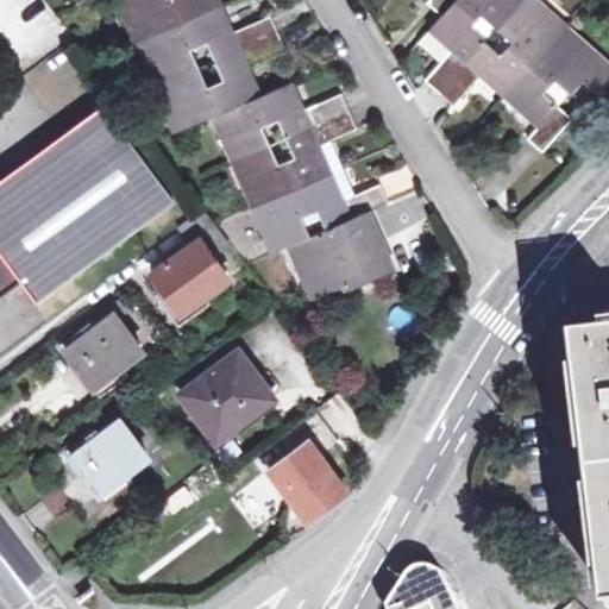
[(378,183),(355,194),(340,200),(328,171),(315,144),(330,138),(355,127),(339,94),(302,110),(288,82),(257,94),(245,67),(283,50),(268,16),(231,32),(215,0),(118,0),(175,131),(212,114),(272,250),(288,243),(311,294),(341,280),(344,286),(390,267),(365,209),(387,201),(378,183)]
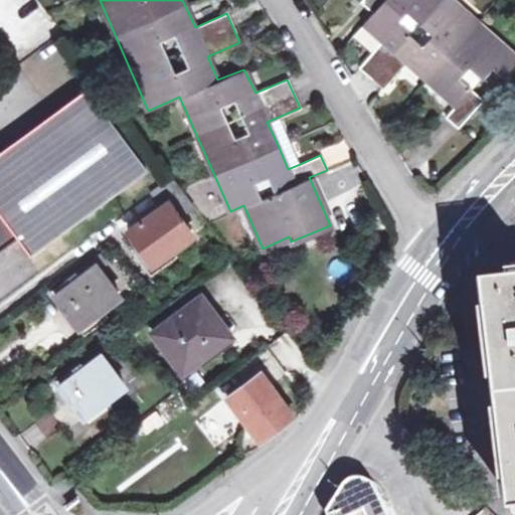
[(482,100),(458,77),(468,66),(482,78),(491,67),(502,76),(514,60),(514,56),(450,0),(362,0),(361,1),(372,12),(363,23),(382,40),(359,66),(382,88),(406,60),(456,106),(446,117),(458,127),(482,100)]
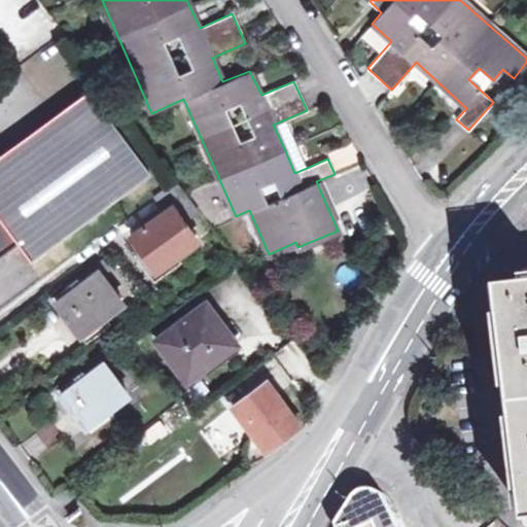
[(0,253),(16,242),(30,261),(149,173),(86,91),(0,154),(0,253)]
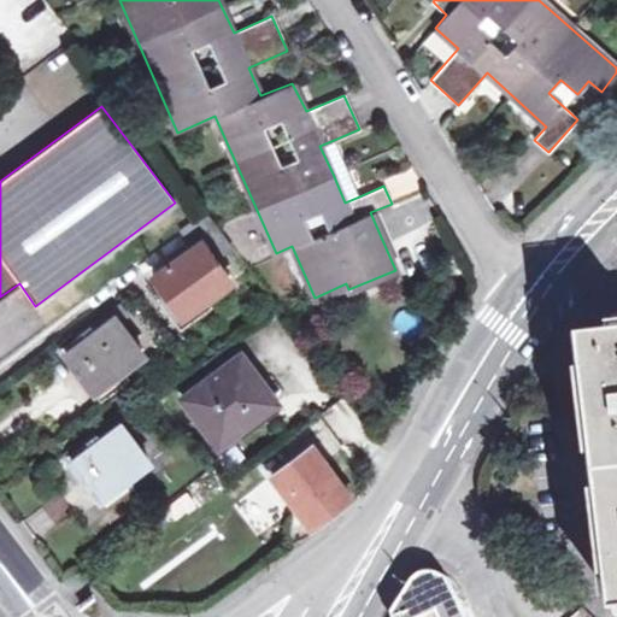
[(333,174),(347,168),(334,140),(319,146),(333,174)]
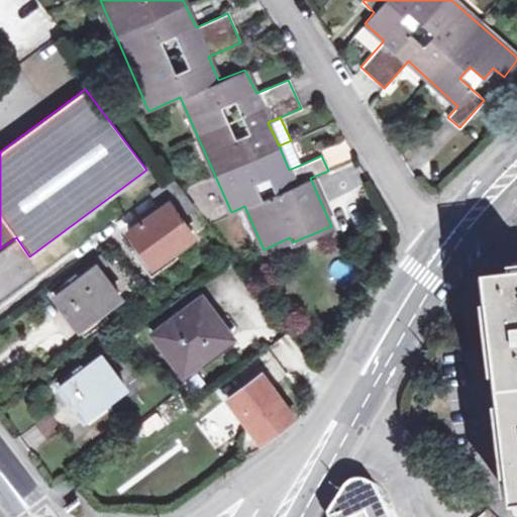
[(301,165),(291,140),(279,145),(289,170),(301,165)]
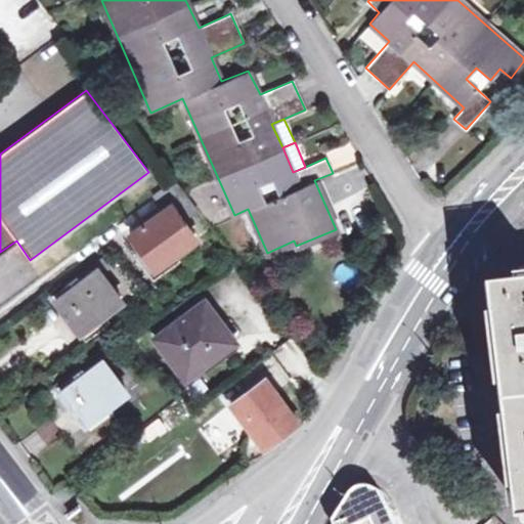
[(185,193),(183,190),(174,178),(156,192),(166,208),(130,234),(155,268),(195,237),(180,217),(192,208),(183,195),(185,193)]
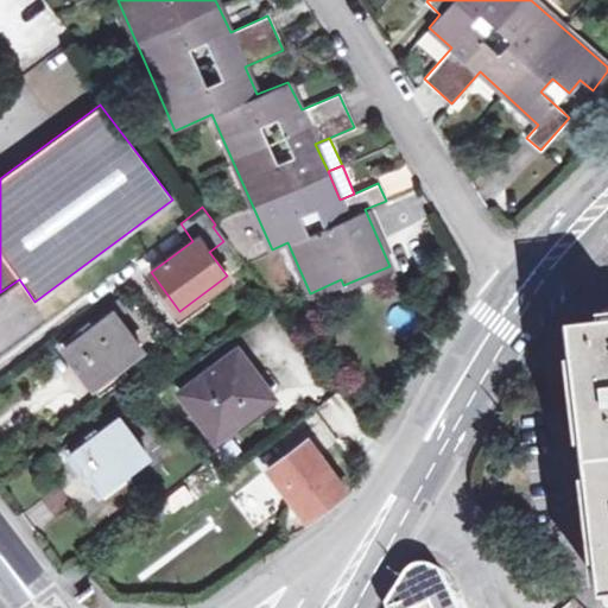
[(93,385),(121,363),(140,349),(113,312),(65,348),(93,385)]
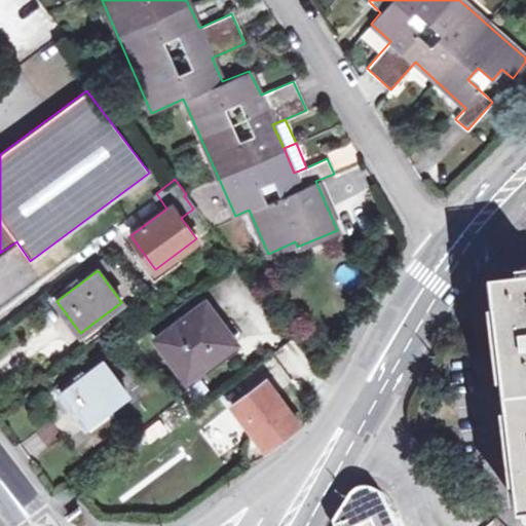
[(525,285),(509,288),(525,449),(525,285)]
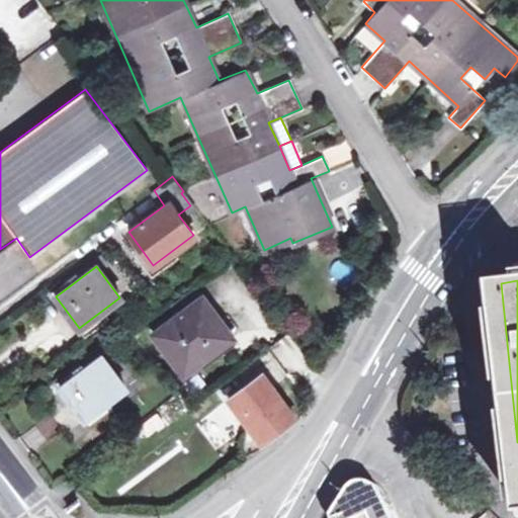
[(153,334),(178,367),(194,355),(200,362),(233,338),(194,288),(171,306),(178,316),(153,334)]
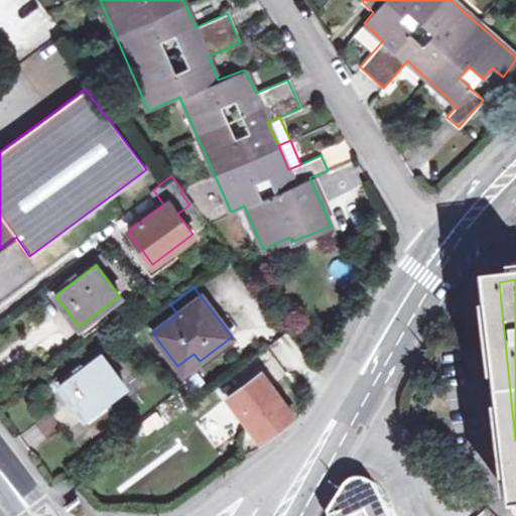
[(108,315),(103,308),(79,327),(84,334),(108,315)]
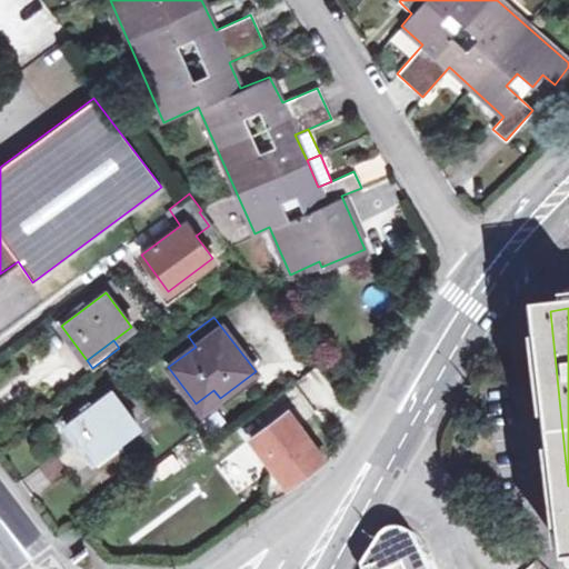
[(213,390),(196,403),(201,411),(220,398),(213,390)]
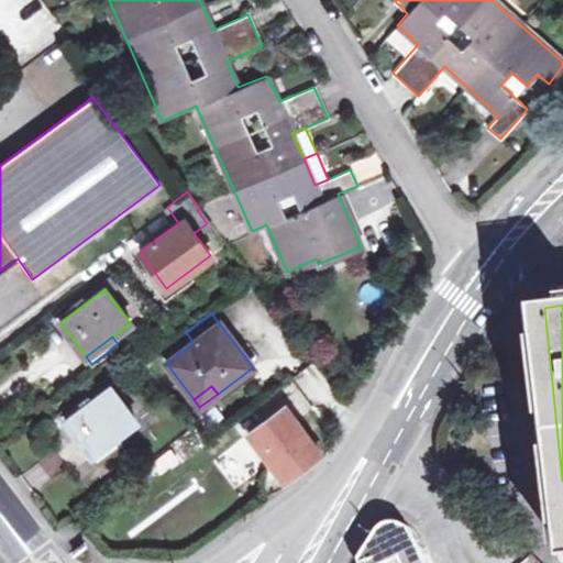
[(66,420),(90,454),(133,422),(110,389),(66,420)]
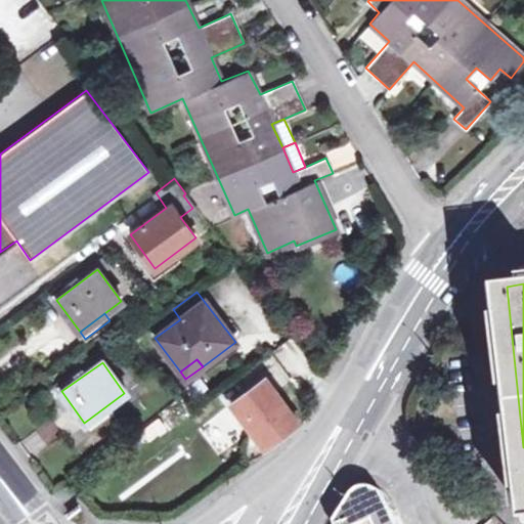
[(263,448),(273,441),(297,423),(263,379),(230,403),(263,448)]
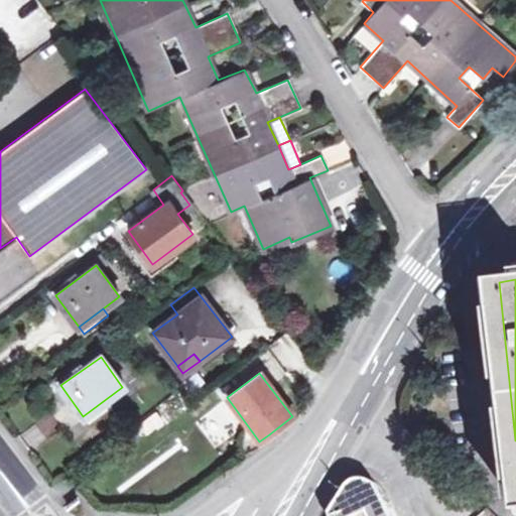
[(382,515),(379,506),(354,515),(382,515)]
